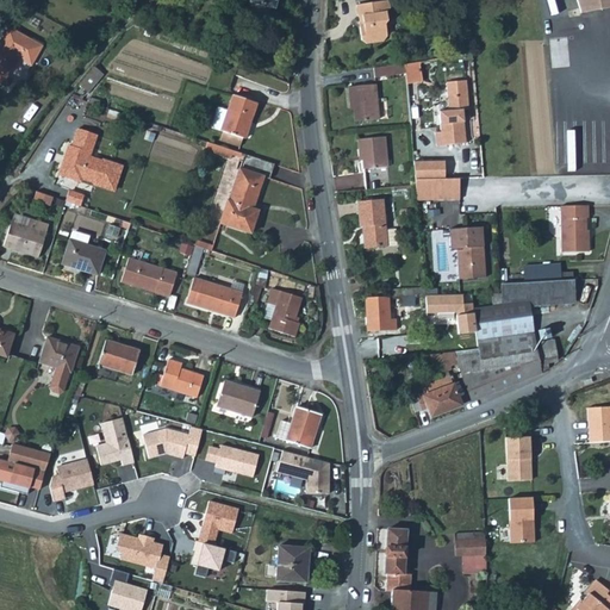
[(387,0),(355,5),(360,39),(366,44),(383,42),(385,36),(384,25),(386,20),(385,13),(388,8),(387,0)]
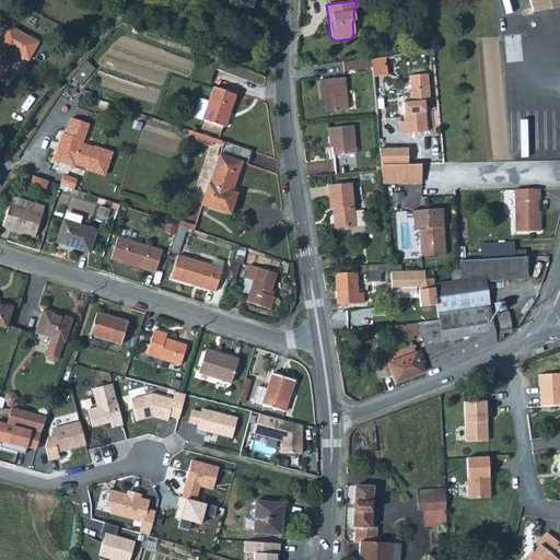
[(559,0),(528,0),(533,10),(559,4),(559,0)]
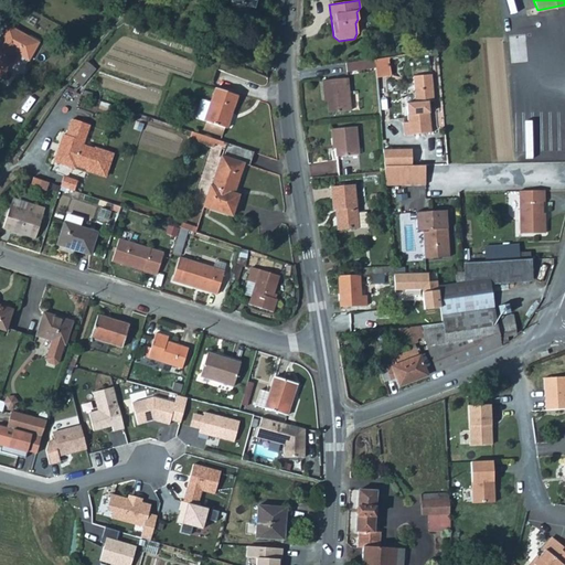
[(39,43),(0,22),(0,21),(0,33),(2,34),(0,38),(0,70),(4,73),(14,54),(29,62),(39,43)]
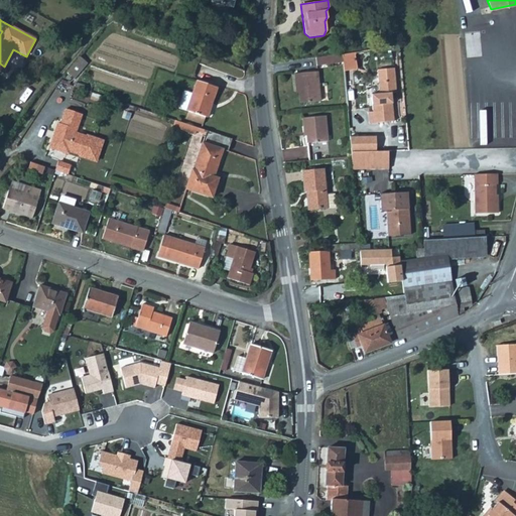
[(354,52),(342,54),(342,61),(343,70),(356,69),(354,52)]
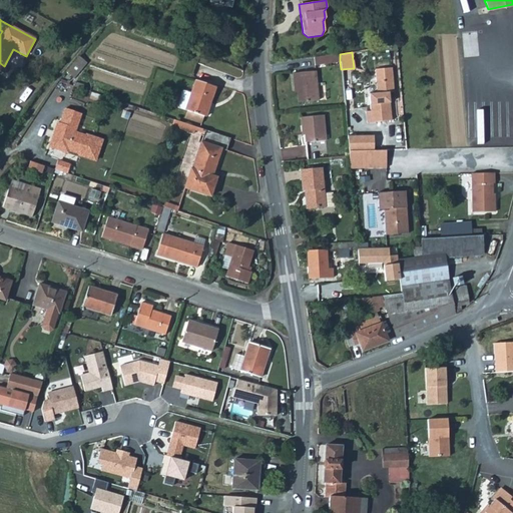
[(314,65),(340,61),(340,54),(314,57),(314,65)]
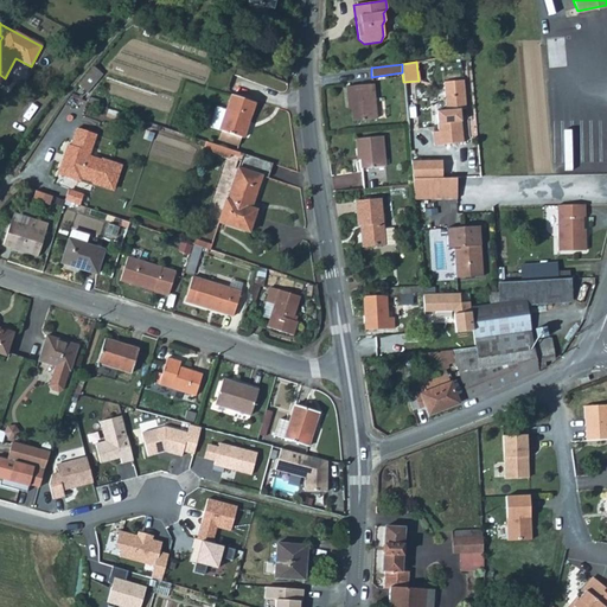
[(85,91),(100,74),(91,65),(76,83),(85,91)]
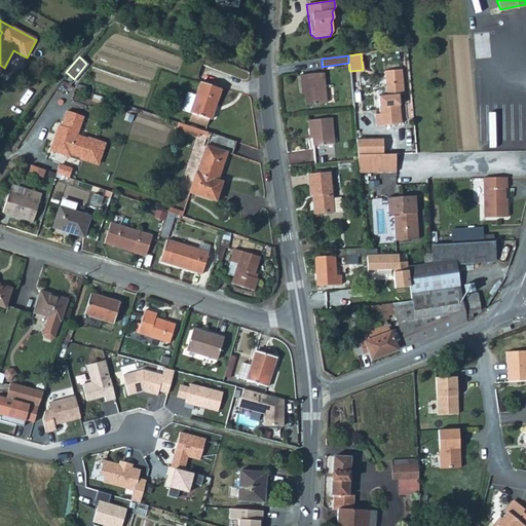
[(4,68),(0,65),(0,73),(2,75),(6,74),(9,70),(4,68)]
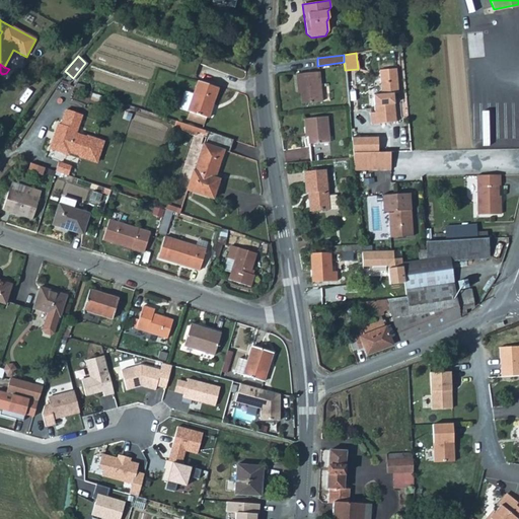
[(369,113),(370,124),(395,121),(392,93),(397,92),(395,68),(379,70),(381,93),(373,94),(374,112),(369,113)]
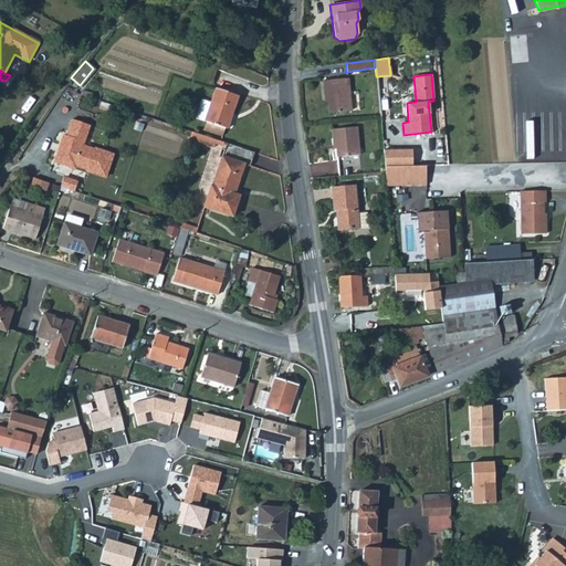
[(347,79),(322,81),(324,97),(327,97),(329,113),(350,111),(347,79)]
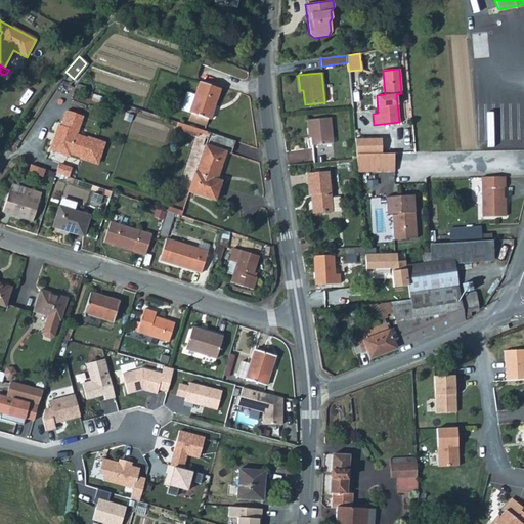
[(198,80),(193,92),(187,111),(209,118),(219,87),(198,80)]
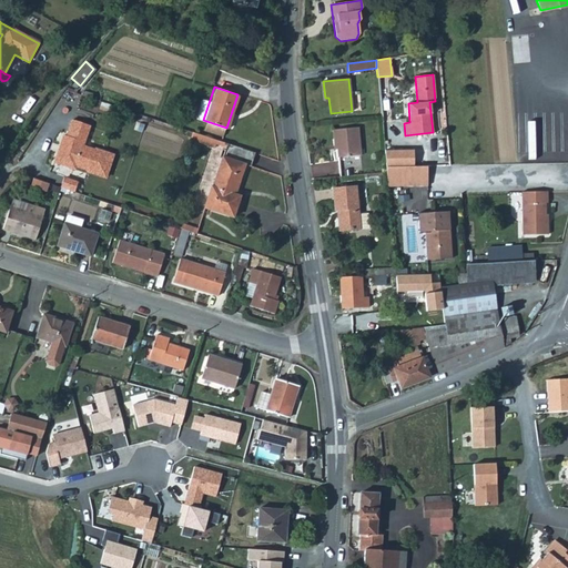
[(194,117),(203,120),(210,100),(201,98),(194,117)]
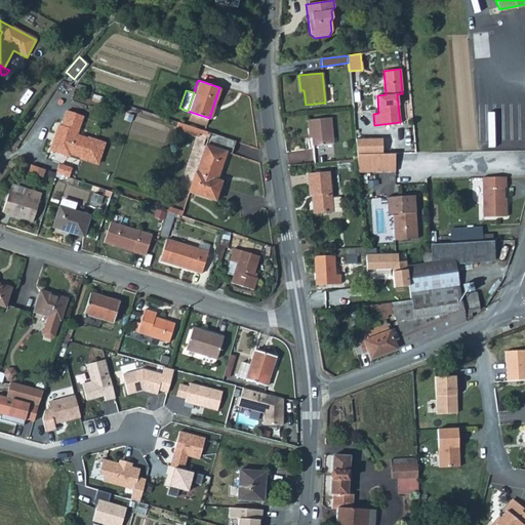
[(63,125),(59,124),(56,133),(58,134),(57,139),(53,140),(50,149),(70,156),(71,153),(81,157),(80,158),(97,164),(105,143),(88,136),(87,138),(77,134),(83,116),(68,110),(63,125)]
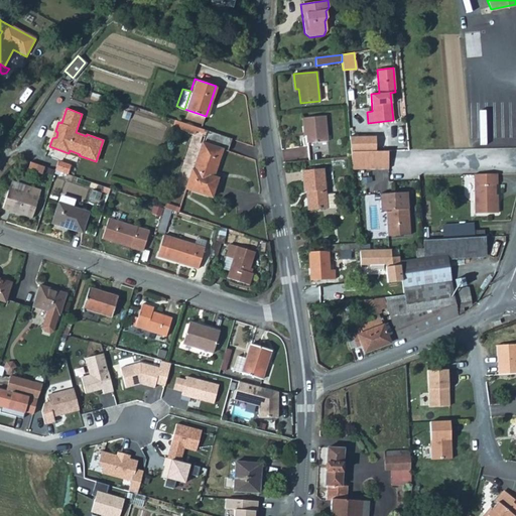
[(325,116),(302,119),(303,126),(306,126),(307,143),(328,141),(325,116)]
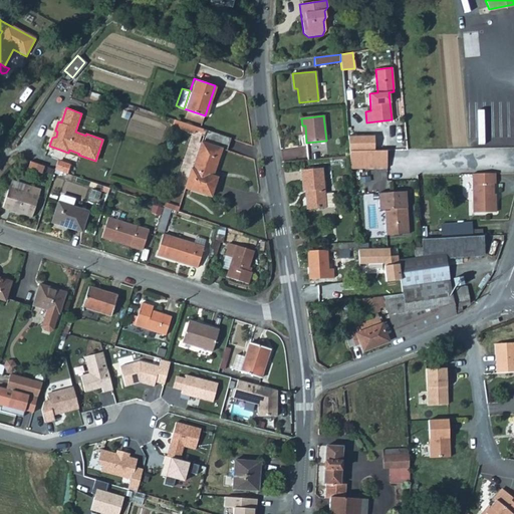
[(189,123),(173,118),(171,124),(187,130),(189,123)]
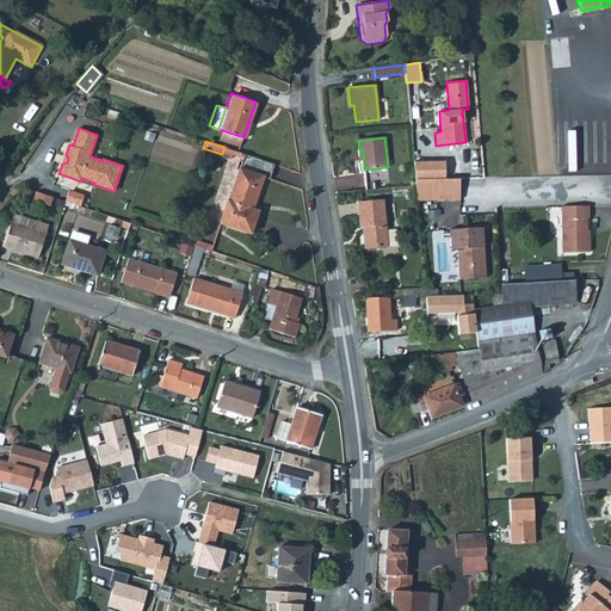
[(232,187),(255,196),(261,178),(267,179),(272,164),(244,153),(232,187)]
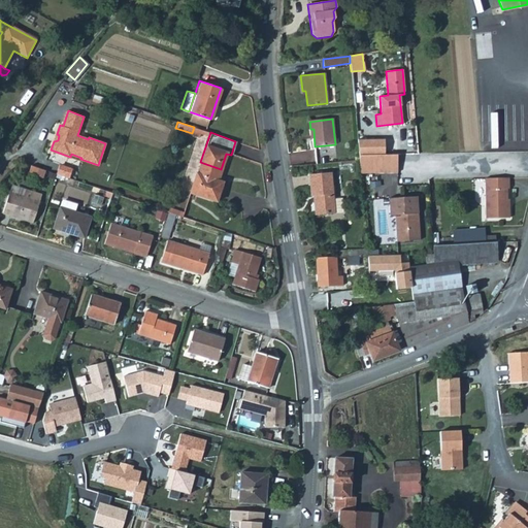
[(384,138),(357,139),(359,155),(384,155),(384,138)]
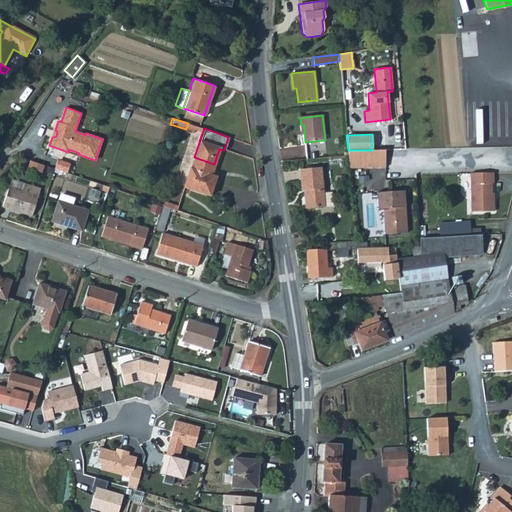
[(306,144),(307,158),(326,156),(325,142),(306,144)]
